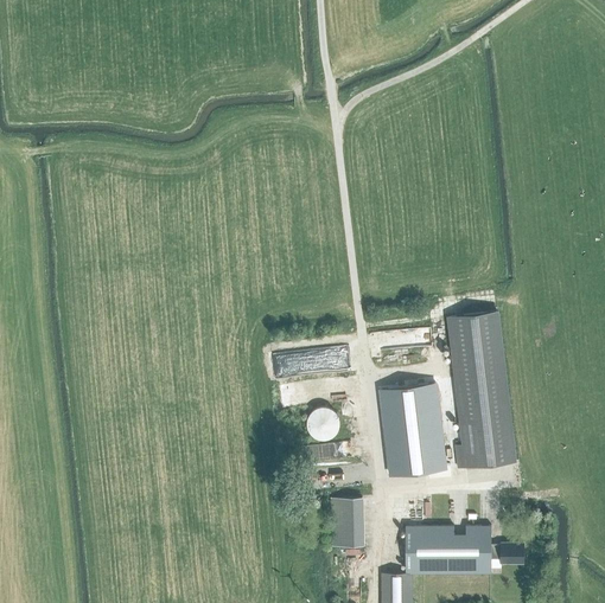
[(514,464),(496,313),(445,319),(460,447),(452,448),(456,470),(514,464)]
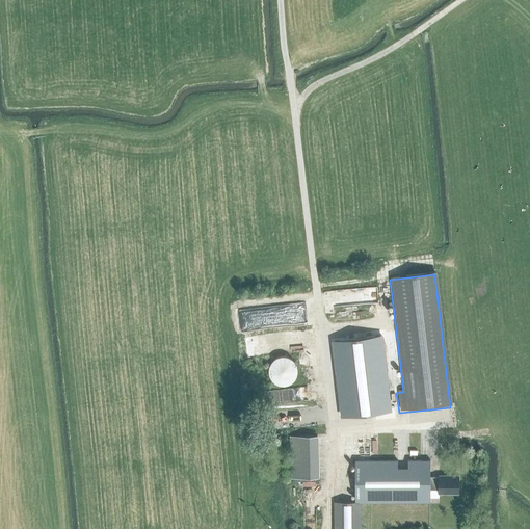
[(243,316),(244,335),(255,334),(254,316),(243,316)]
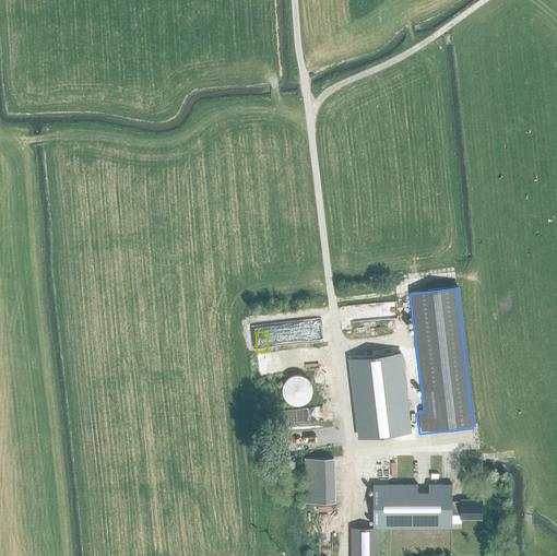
[(403,355),(345,363),(355,441),(412,435),(403,355)]
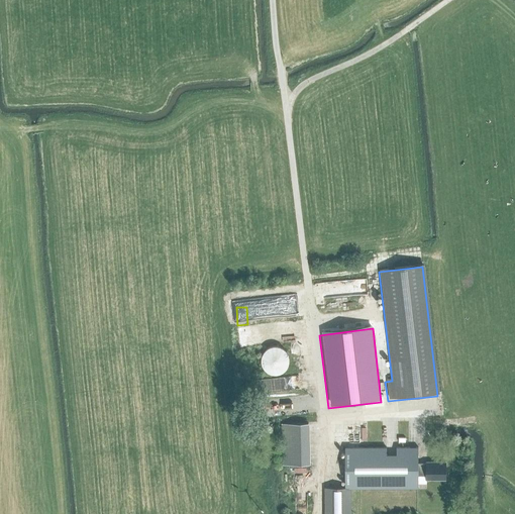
[(258,331),(241,332),(242,347),(259,346),(258,331)]
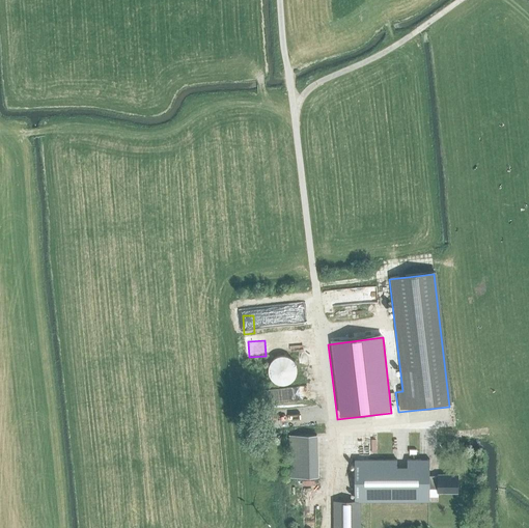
[(270,359),(270,385),(295,385),(295,359),(270,359)]
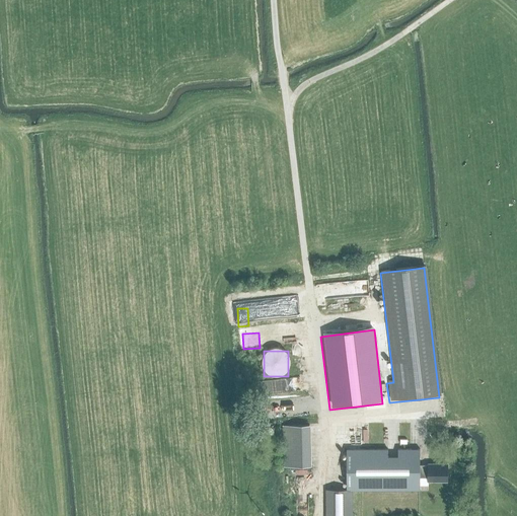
[(297,393),(297,382),(273,382),(273,393),(297,393)]
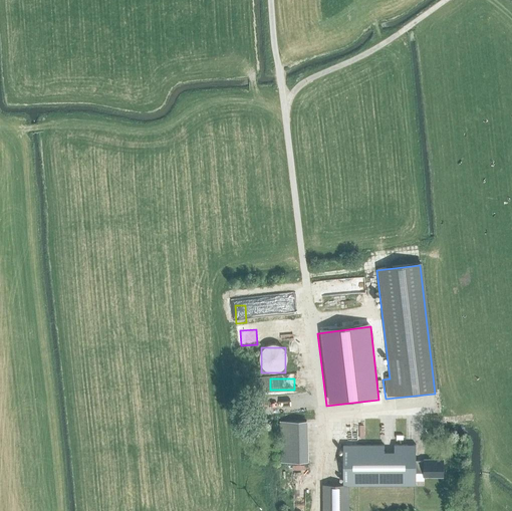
[(307,421),(279,422),(280,464),(309,463),(307,421)]
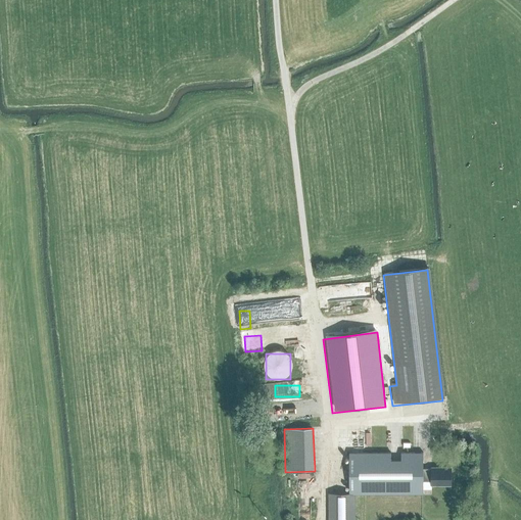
[(388,454),(347,454),(347,494),(343,495),(326,497),(326,519),(352,519),(352,497),(352,494),(420,494),(420,483),(429,483),(429,488),(448,488),(448,472),(429,472),(420,472),(420,454),(398,454),(398,461),(388,461),(388,454)]
